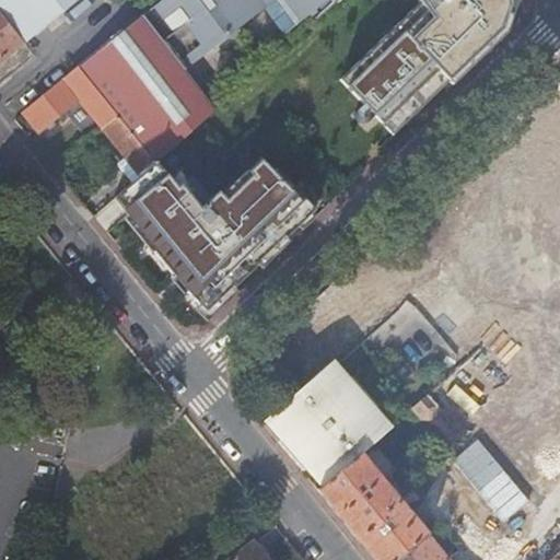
[(0,0),(0,14),(23,43),(74,0),(0,0)]
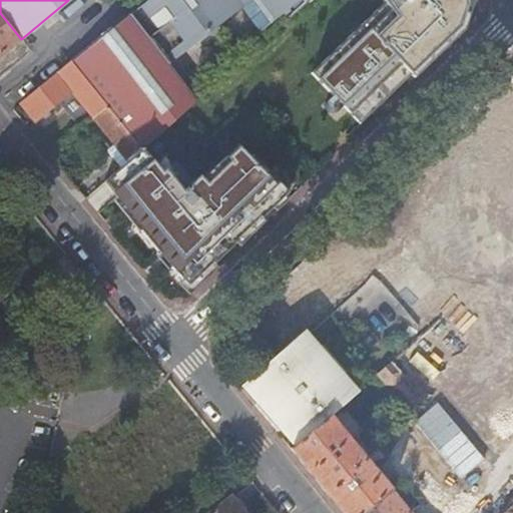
[(148,0),(141,7),(140,7),(129,16),(169,65),(240,9),(265,40),(310,0),(148,0)]
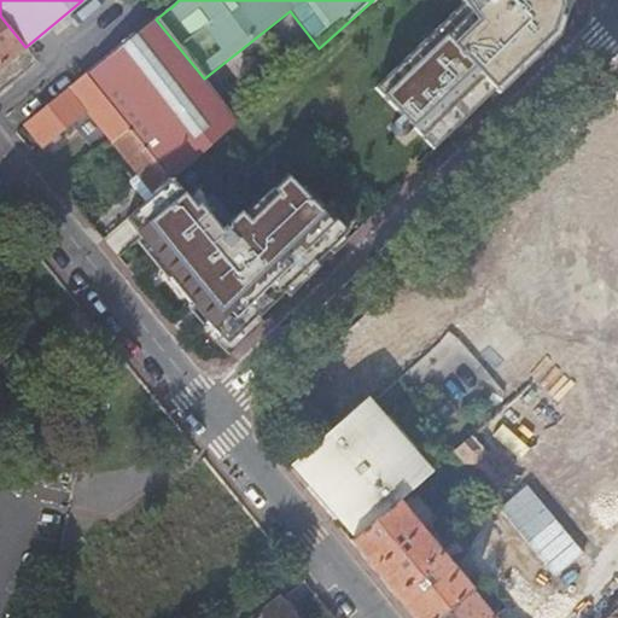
[(462,0),(466,3),(378,88),(442,150),(503,91),(508,94),(569,38),(571,7),(566,0),(462,0)]
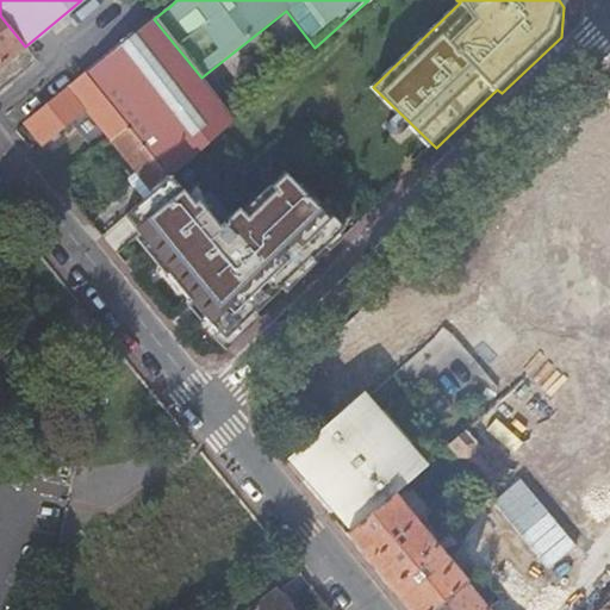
[(0,66),(25,47),(0,16),(0,66)]
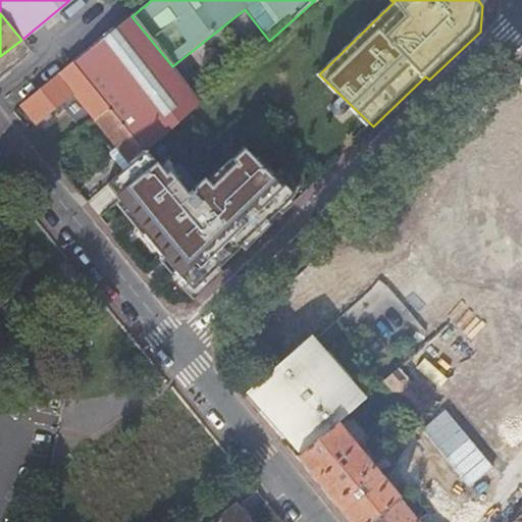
[(132,16),(72,64),(109,109),(143,152),(145,150),(165,133),(166,132),(169,128),(201,101),(172,66),(132,16)]
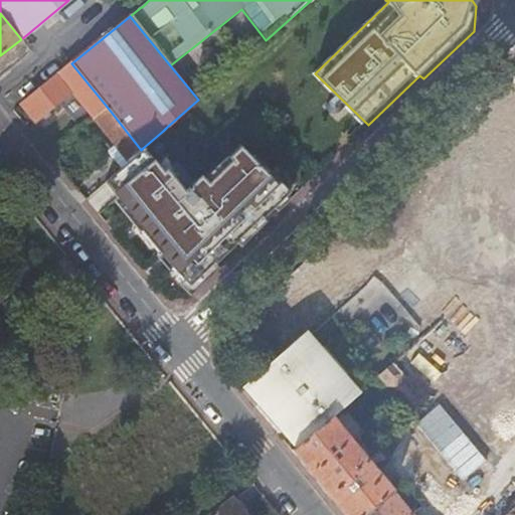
[(108,108),(71,63),(20,105),(35,122),(53,108),(72,93),(94,119),(108,108)]
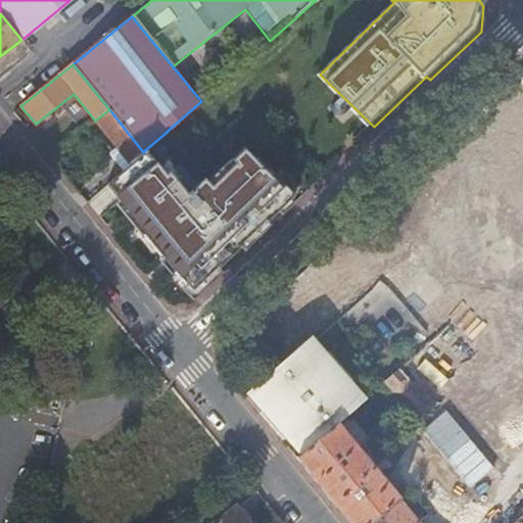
[(510,93),(483,120),(493,130),(519,102),(510,93)]
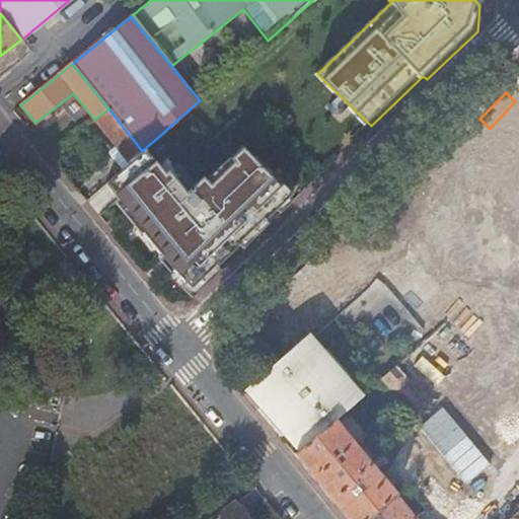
[(490,132),(505,146),(518,130),(518,102),(518,101),(490,132)]
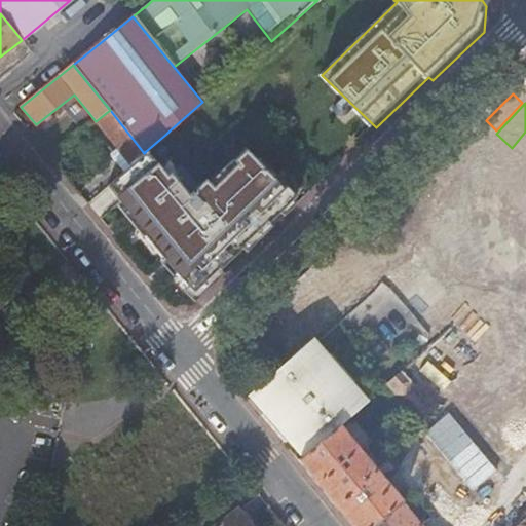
[(124,170),(144,153),(110,110),(96,121),(107,137),(118,151),(114,155),(124,170)]
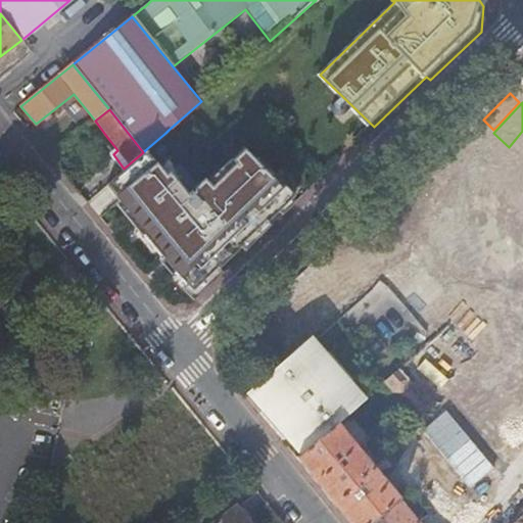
[(168,174),(145,150),(143,152),(124,169),(105,185),(111,192),(147,232),(146,234),(167,257),(169,256),(176,263),(181,270),(180,272),(199,291),(224,268),(225,269),(248,247),(247,245),(272,222),(274,223),(301,196),(267,160),(264,163),(248,147),(236,159),(239,163),(217,185),(208,177),(192,193),(171,171),(168,174)]
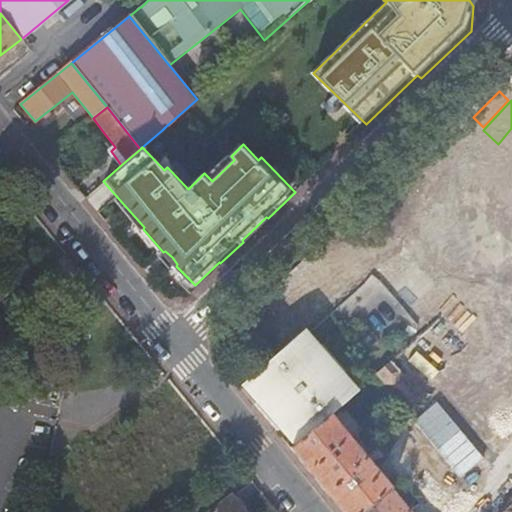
[(316,255),(274,297),(307,330),(349,288),(316,255)]
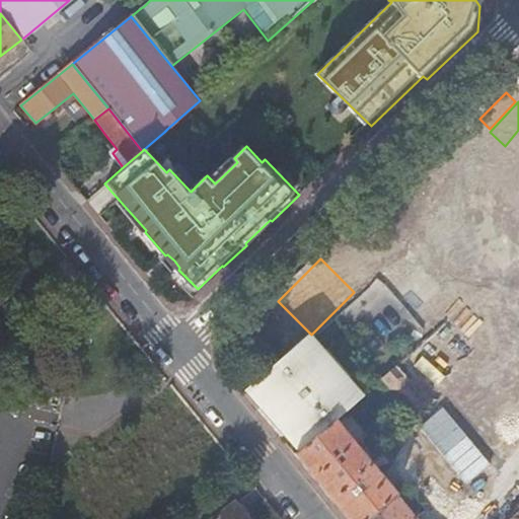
[(396,366),(404,377),(416,391),(459,353),(439,329),(411,353),(399,363),(396,366)]
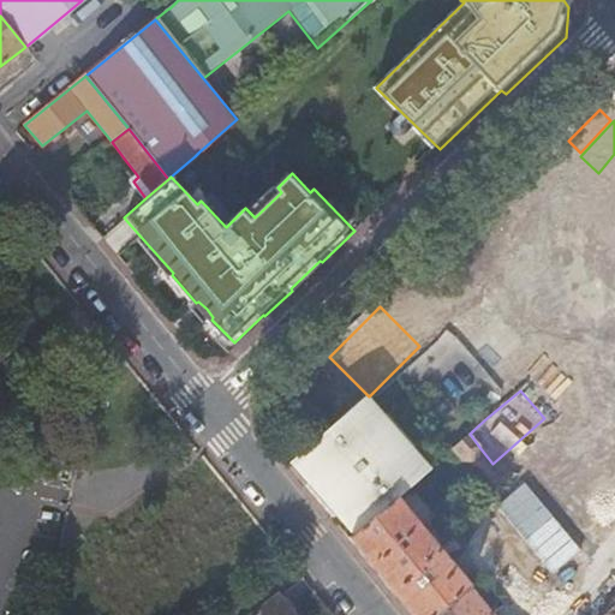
[(335,515),(352,536),(395,497),(427,471),(410,452),(413,448),(408,442),(424,428),(430,417),(427,404),(415,399),(402,402),(382,421),(378,416),(363,398),(336,421),(299,452),(288,461),(308,483),(304,487),(330,520),(335,515)]
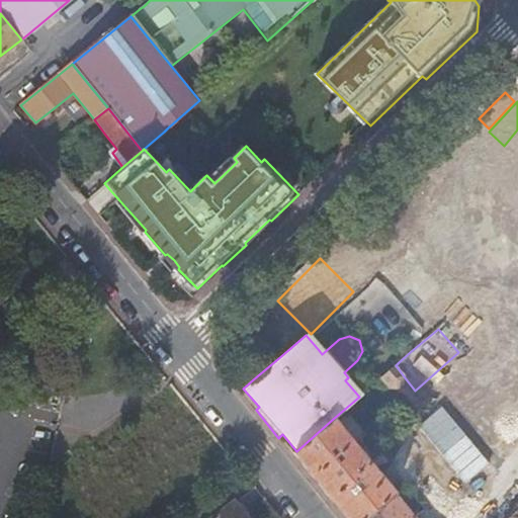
[(387,349),(399,362),(410,352),(399,340),(387,349)]
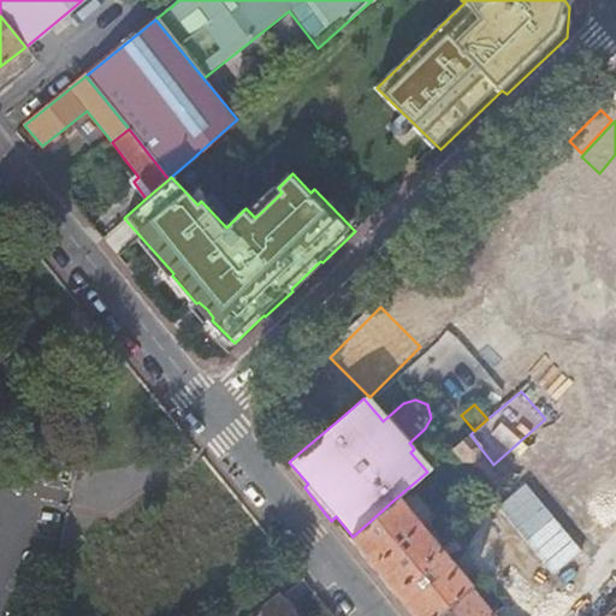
[(615,415),(545,491),(606,549),(615,538),(615,415)]
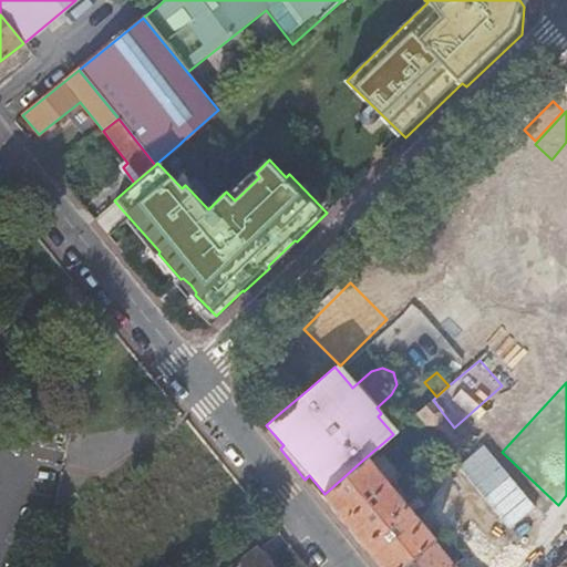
[(433,400),(416,414),(425,425),(433,426),(441,420),(442,412),(433,400)]
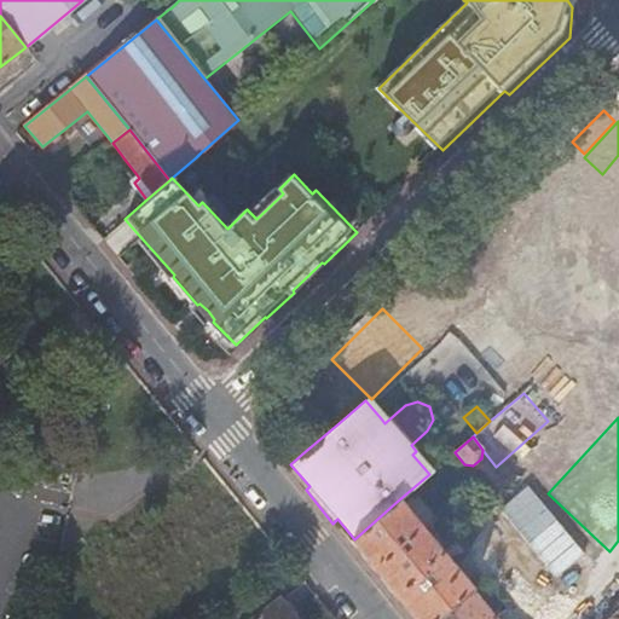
[(578,591),(589,582),(513,491),(476,522),(489,534),(461,557),(481,583),(510,561),(555,615),(579,594),(578,591)]
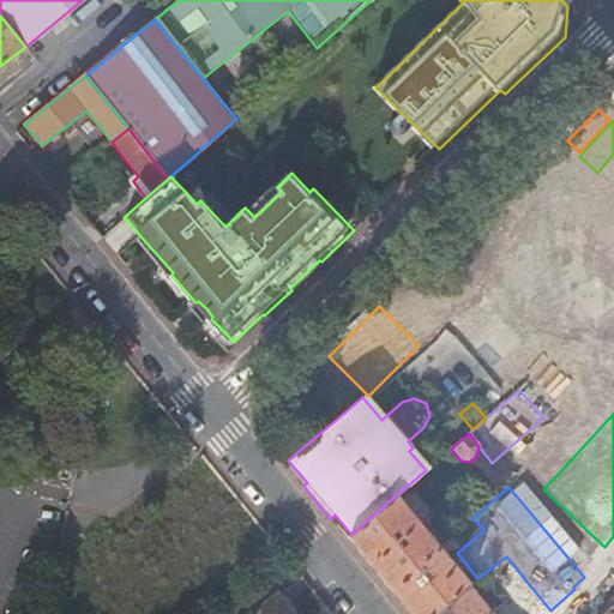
[(408,613),(510,613),(501,603),(489,613),(395,497),(351,535),(347,539),(371,569),(403,609),(408,613)]
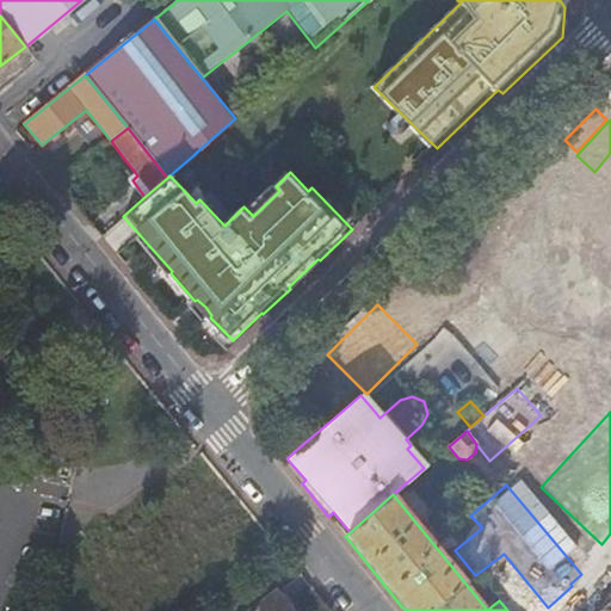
[(287,610),(275,594),(252,610),(287,610)]
